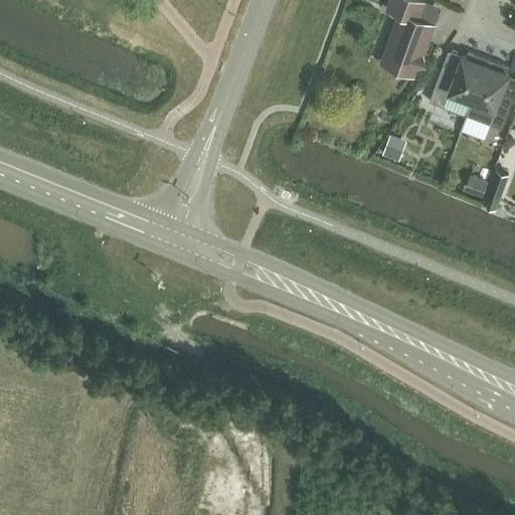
[(424,2),(417,0),(390,0),(387,10),(401,15),(383,62),(414,73),(416,66),(424,62),(421,54),(433,25),(417,20),(424,2)]
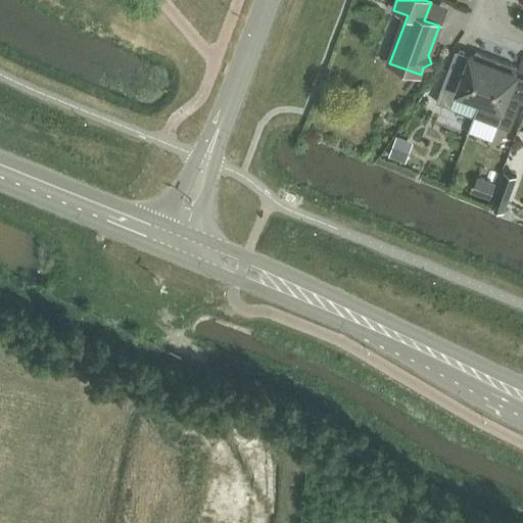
[(457,93),(480,101),(493,65),(470,56),(463,76),(448,70),(436,103),(450,108),(457,93)]
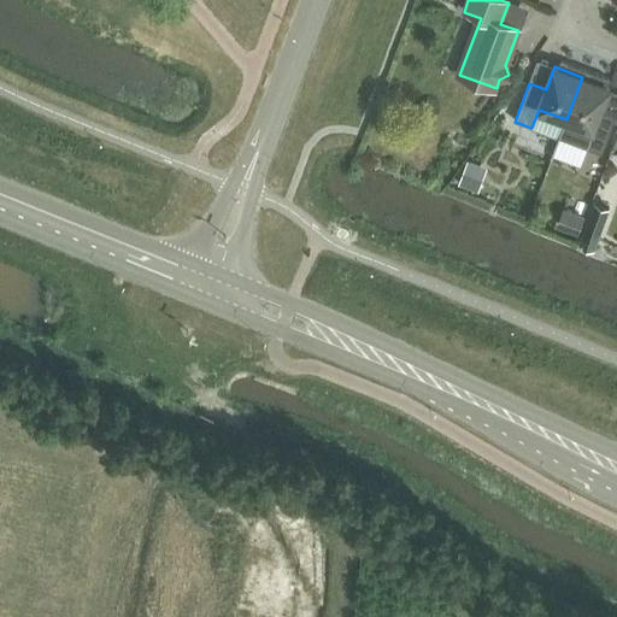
[(559,139),(587,148),(601,154),(616,116),(601,111),(610,87),(582,77),(566,119),(559,139)]
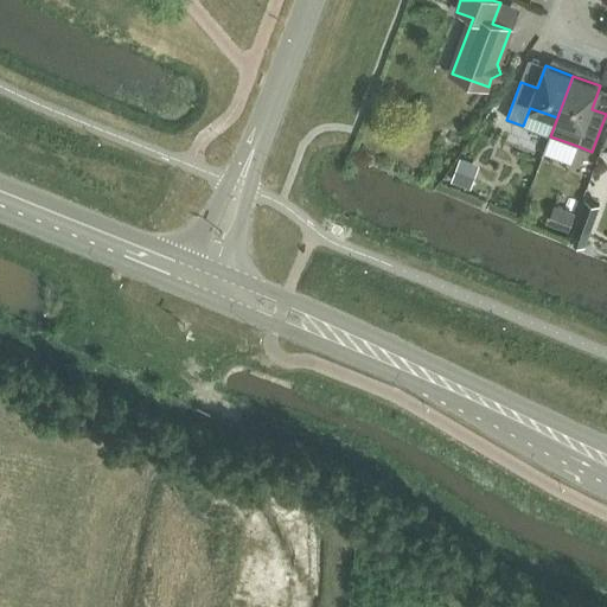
[(473,172),(455,165),(449,179),(468,186),(473,172)]
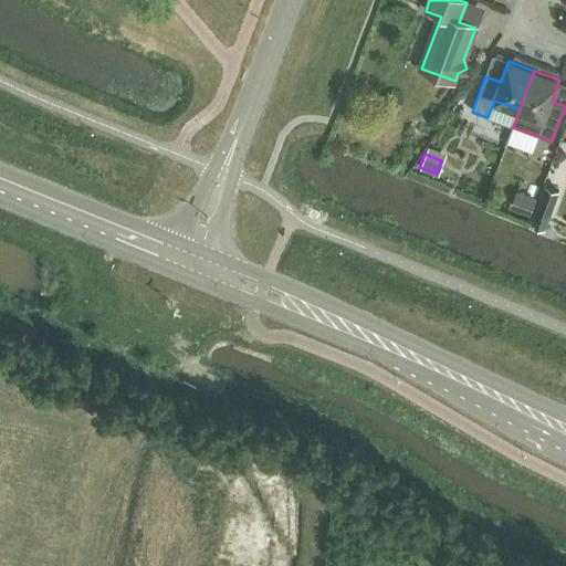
[(534,200),(514,192),(509,208),(528,216),(534,200)]
